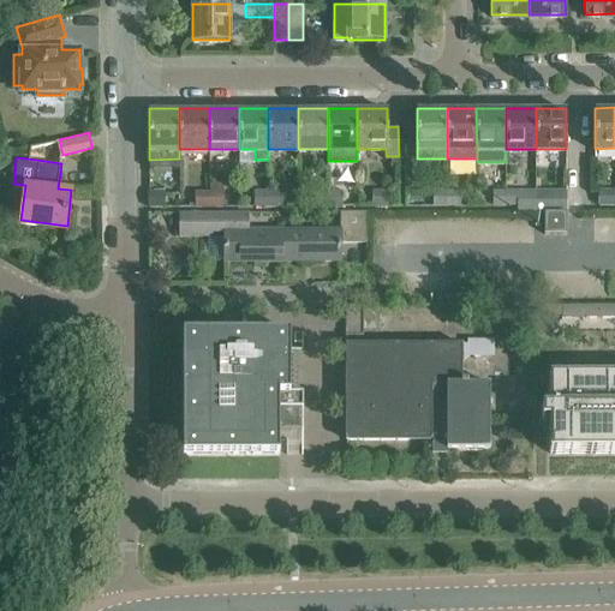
[(614,187),(601,187),(601,202),(614,202),(614,187)]
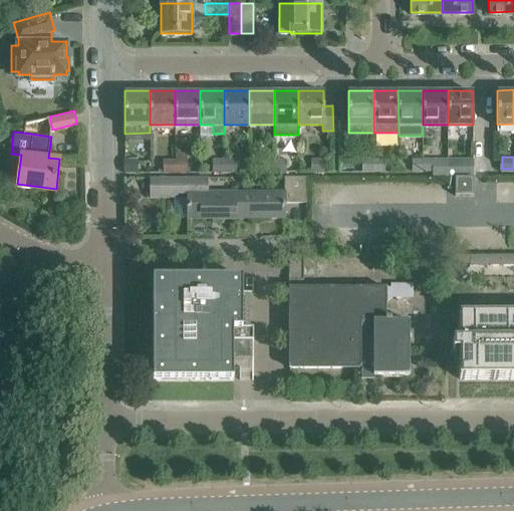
[(137,158),(124,158),(124,170),(137,170),(137,158)]
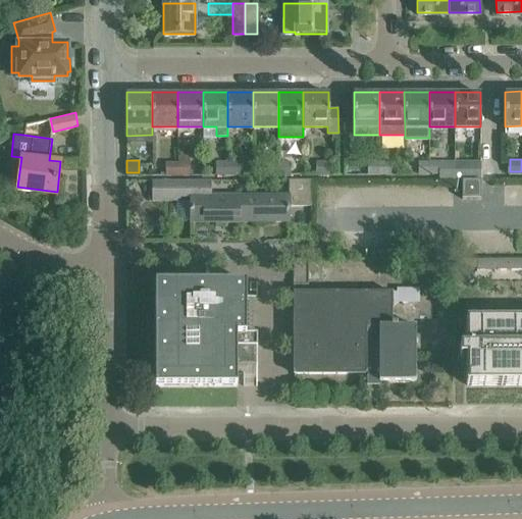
[(166,160),(166,172),(177,172),(177,160),(166,160)]
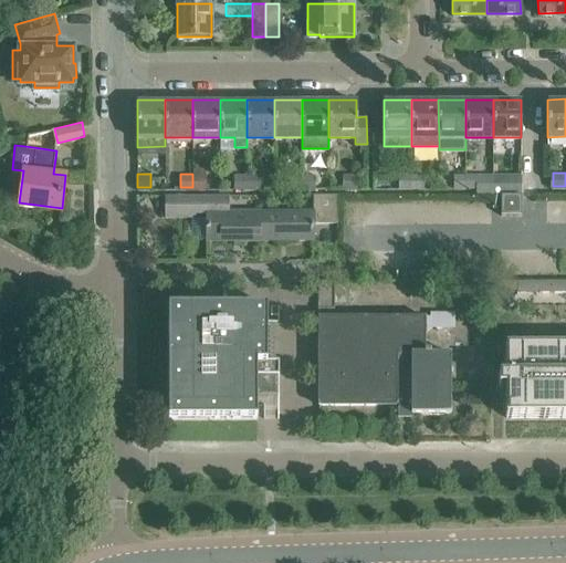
[(192,174),(192,187),(205,187),(205,174),(192,174)]
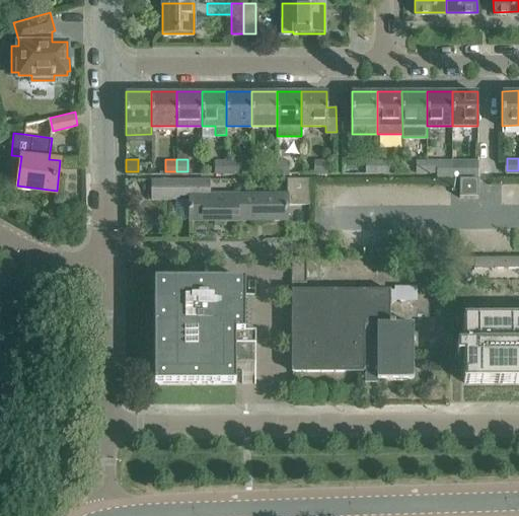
[(216,159),(216,171),(227,171),(226,159),(216,159)]
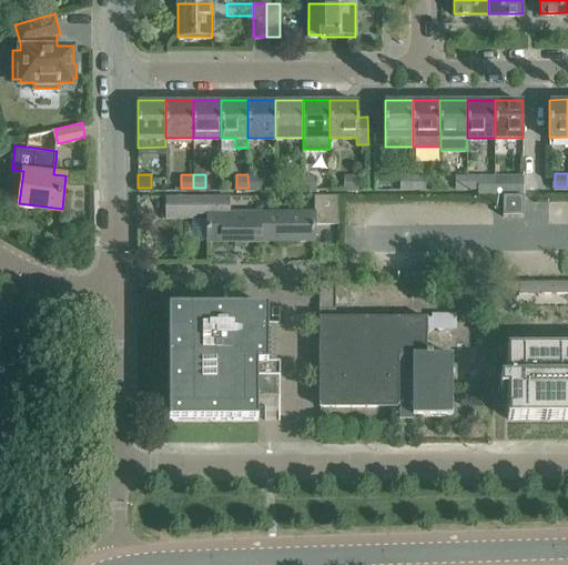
[(261,174),(247,174),(249,188),(261,188),(261,174)]
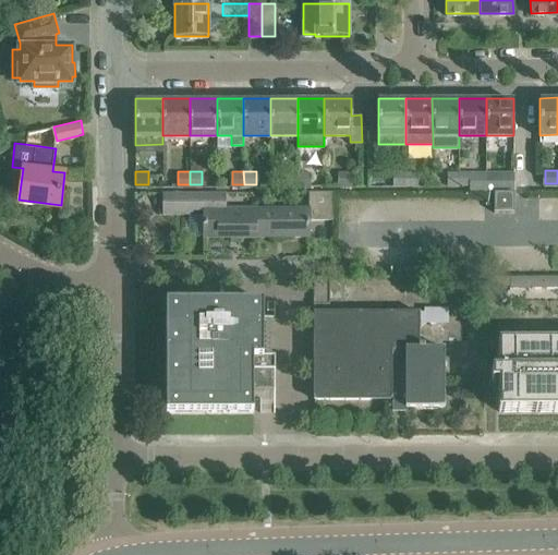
[(286,171),(286,184),(298,184),(298,171),(286,171)]
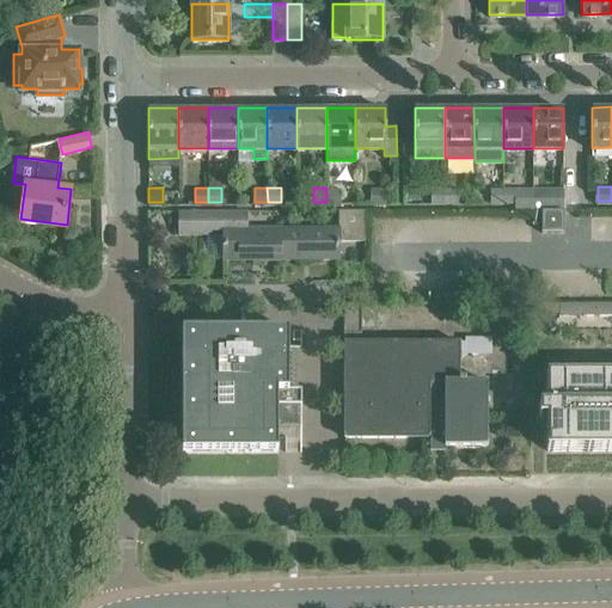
[(340,188),(326,188),(326,202),(340,202),(340,188)]
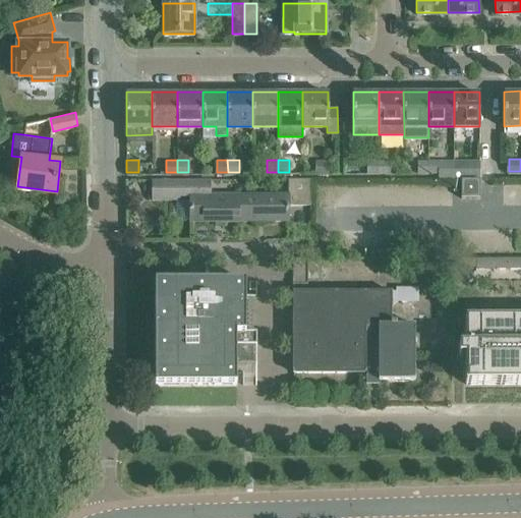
[(316,160),(316,172),(329,172),(329,160),(316,160)]
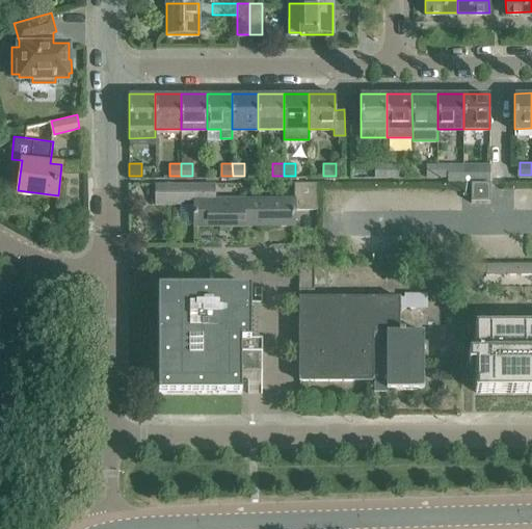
[(375,163),(375,176),(387,176),(387,163),(375,163)]
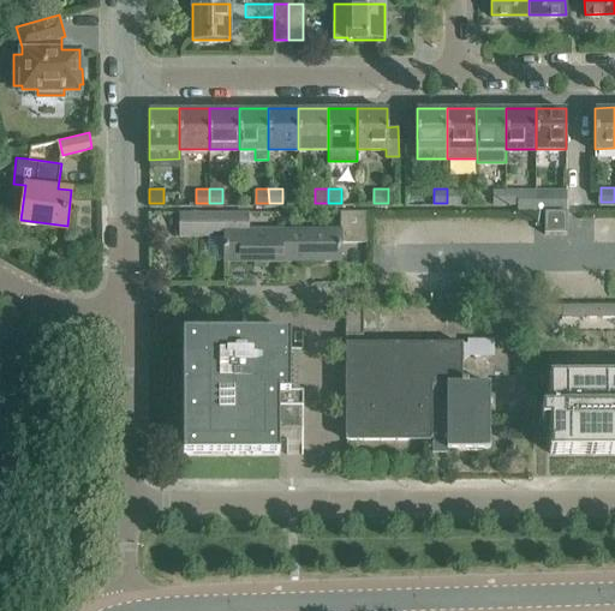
[(460,189),(447,189),(447,203),(460,203),(460,189)]
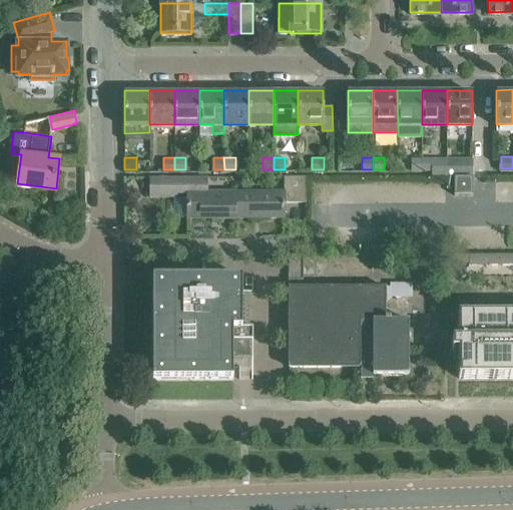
[(411,157),(411,169),(422,169),(422,157),(411,157)]
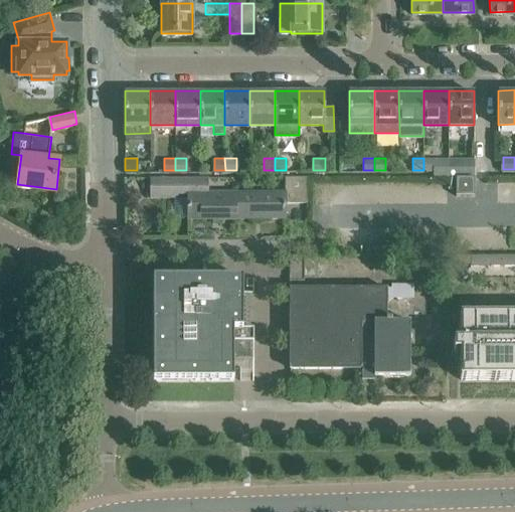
[(449,158),(423,158),(423,170),(434,170),(434,180),(449,180),(449,158)]
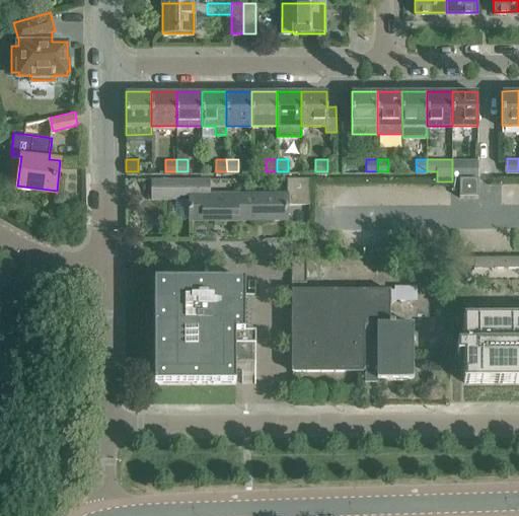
[(452,181),(459,181),(459,176),(477,176),(477,159),(452,159),(452,181)]
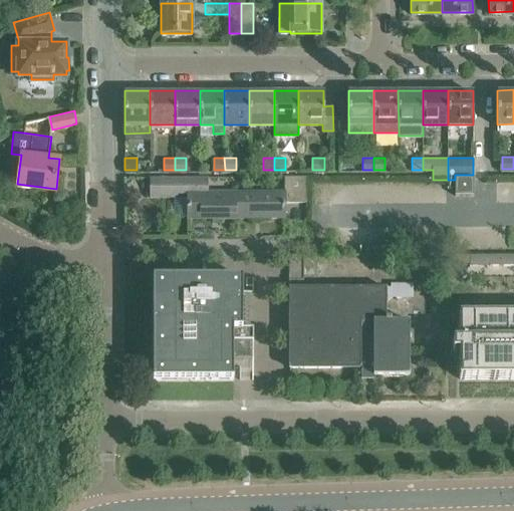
[(284,201),(306,201),(305,175),(283,175),(284,190),(235,191),(236,217),(284,216),(284,201)]
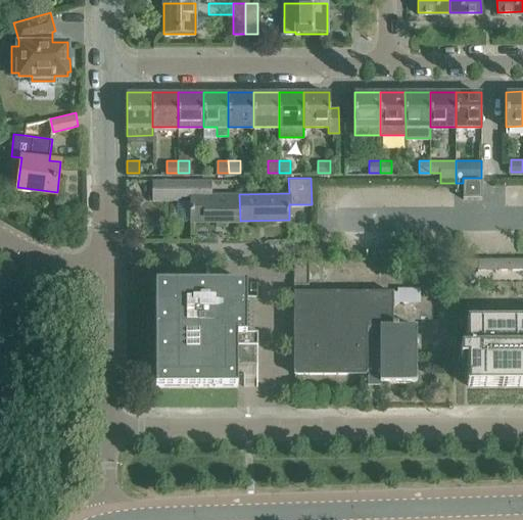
[(463,178),(463,183),(463,197),(481,197),(481,178),(463,178)]
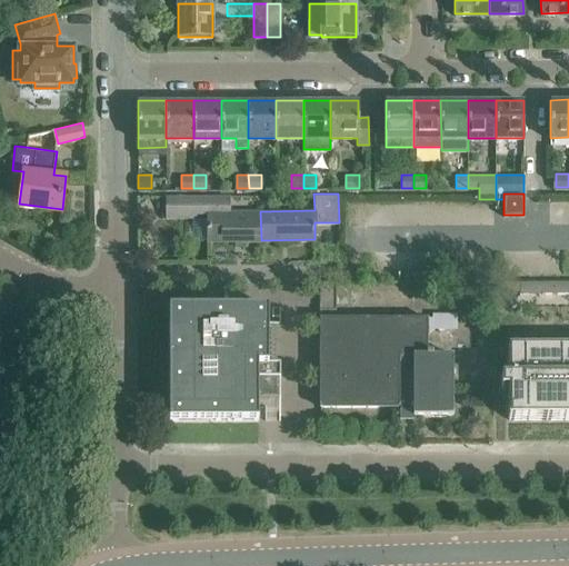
[(261,240),(260,211),(229,211),(229,196),(165,196),(165,217),(196,216),(196,212),(207,212),(207,240),(261,240)]
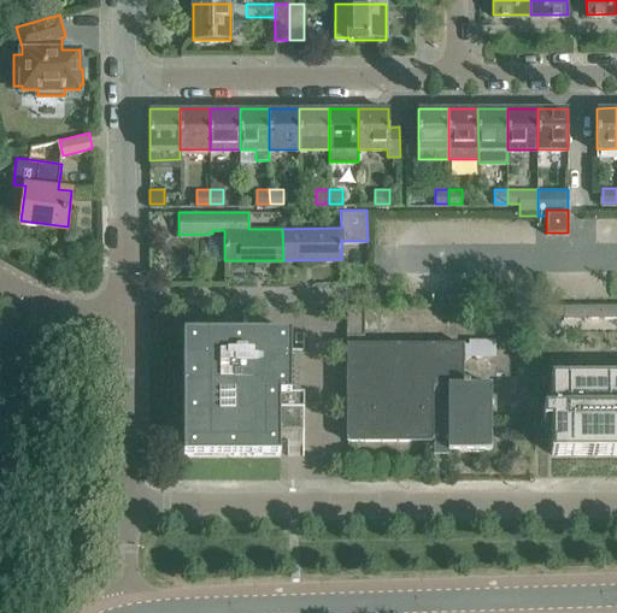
[(365,302),(346,302),(346,318),(346,328),(346,330),(346,342),(358,342),(358,339),(364,339),(365,302)]
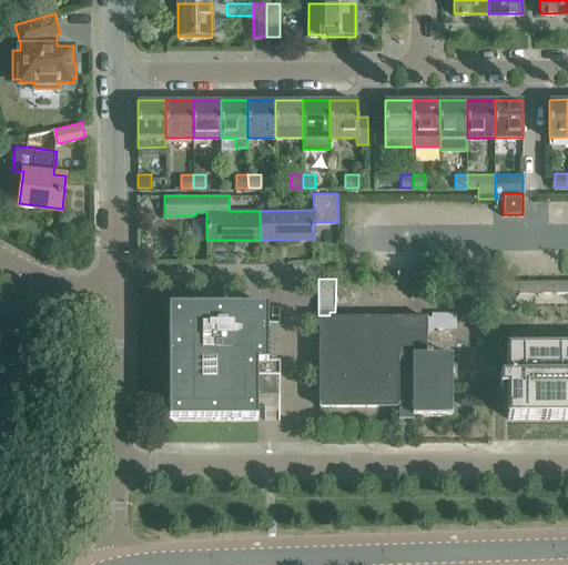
[(519,291),(519,280),(497,280),(497,291),(519,291)]
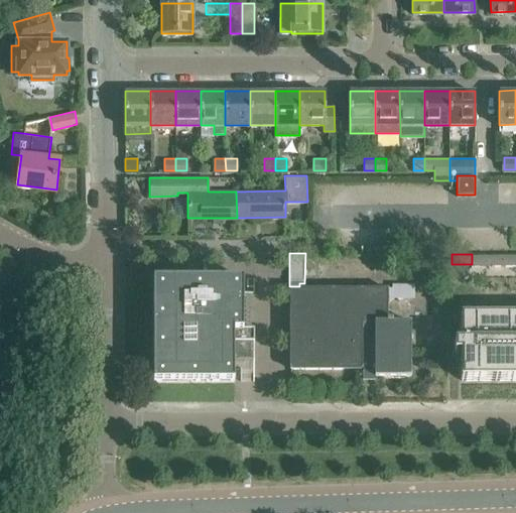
[(492,264),(492,254),(472,254),(472,264),(492,264)]
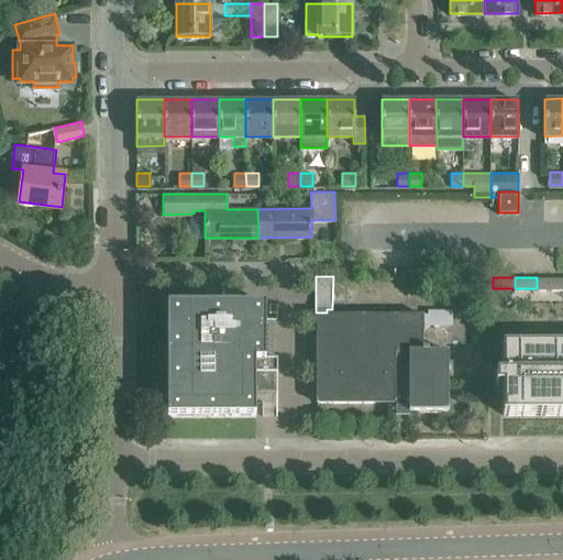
[(562,277),(537,277),(537,288),(562,288),(562,277)]
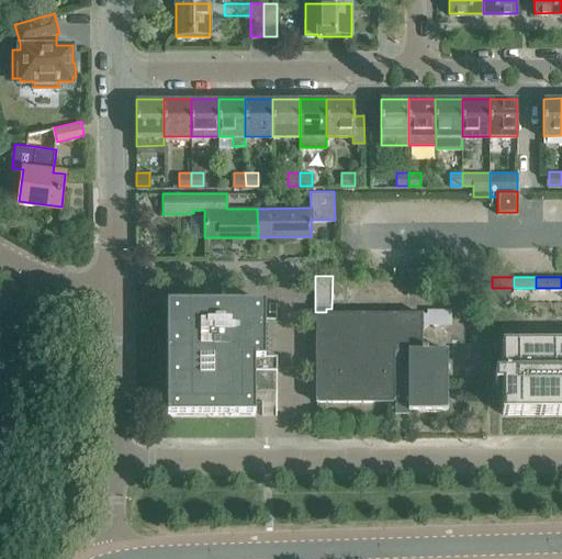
[(255,413),(255,391),(277,391),(277,356),(265,356),(265,301),(167,301),(167,413),(255,413)]
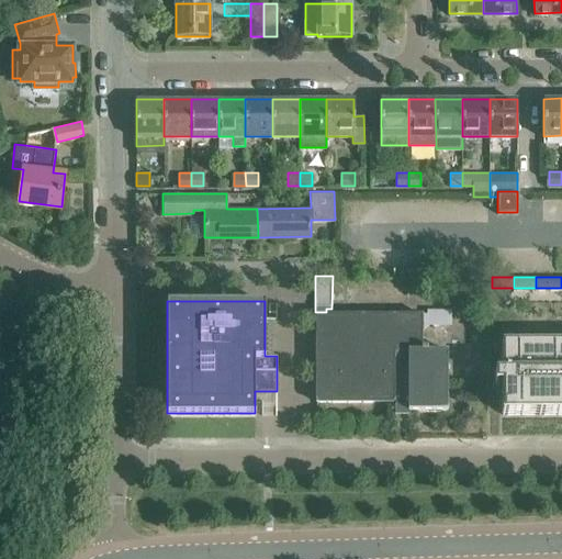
[(427,314),(423,314),(423,330),(427,330),(427,326),(452,325),(452,309),(427,309),(427,314)]
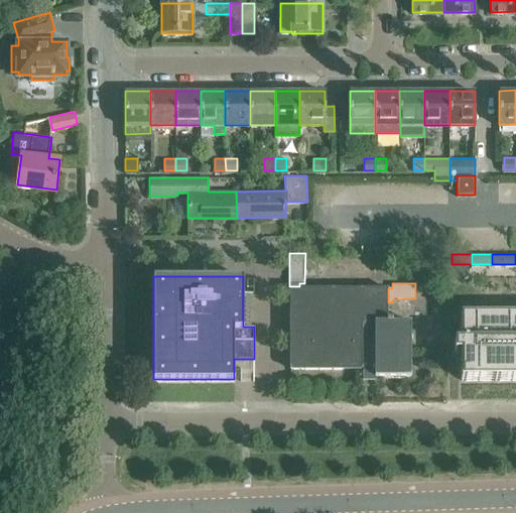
[(289,367),(363,366),(374,366),(374,375),(410,375),(410,321),(405,321),(388,321),(388,302),(388,288),(388,286),(299,286),(289,286),(289,367)]
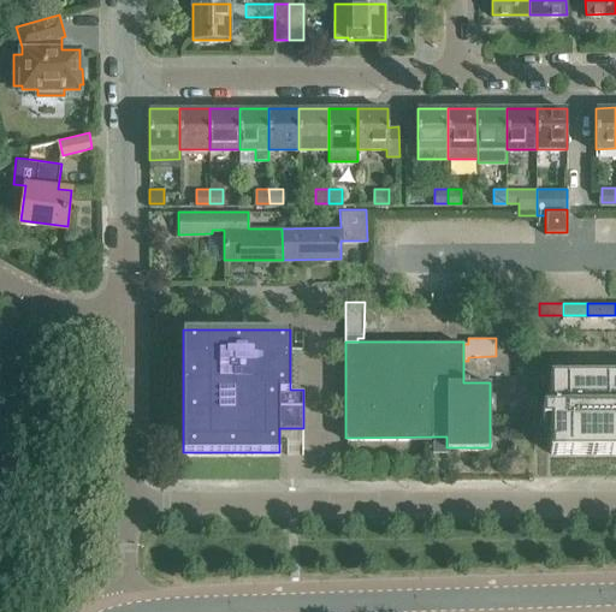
[(543,404),(543,419),(550,419),(550,451),(615,451),(615,370),(550,372),(550,404),(543,404)]
